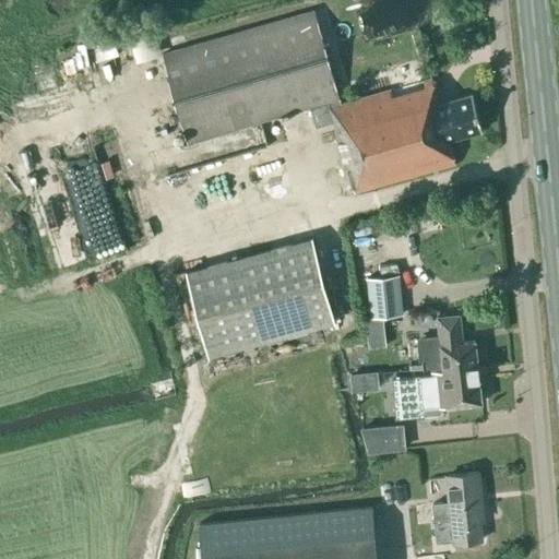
[(439,103),(431,78),(341,104),(314,10),(162,52),(186,141),(309,107),(316,127),(332,121),(353,192),(455,163),(448,139),(482,129),(473,93),(439,103)]
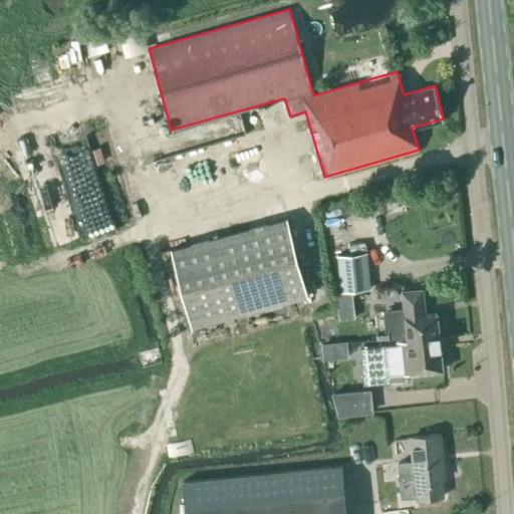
[(193,327),(308,295),(286,217),(172,250),(193,327)]
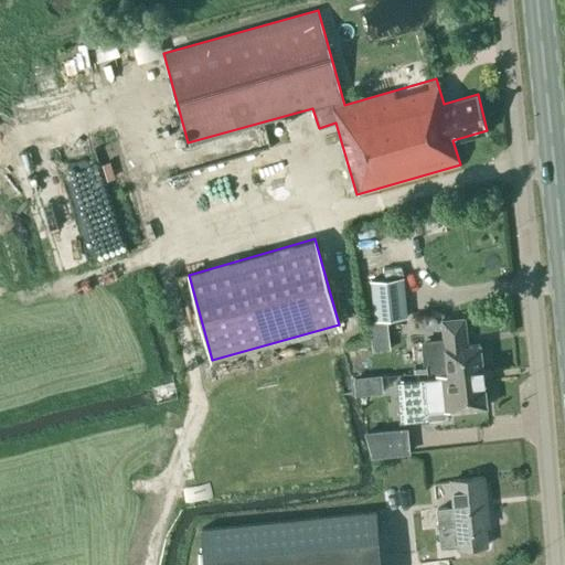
[(400,313),(395,274),(365,277),(369,317),(400,313)]
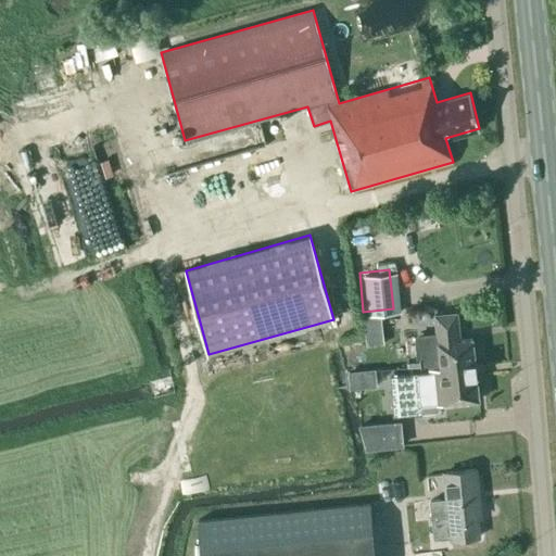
[(460,341),(458,315),(434,317),(438,356),(418,357),(419,369),(429,369),(475,364),(472,340),(460,341)]
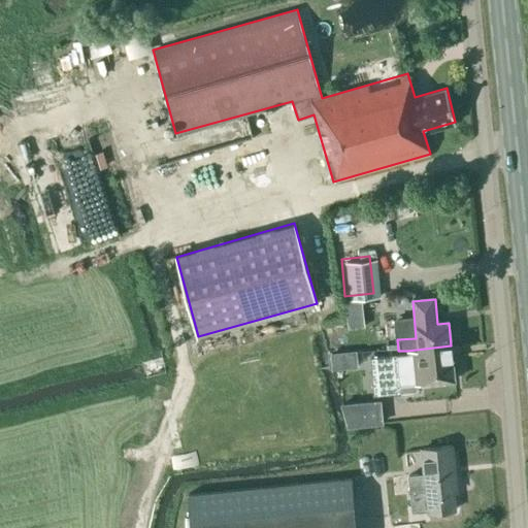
[(410,384),(454,380),(451,345),(407,351),(407,353),(370,357),(373,395),(400,393),(399,385),(410,384)]
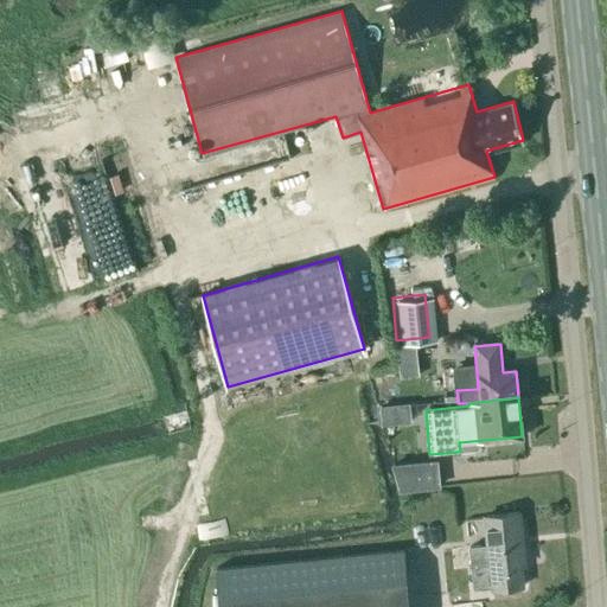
[(384,426),(408,423),(407,408),(383,410),(384,426)]
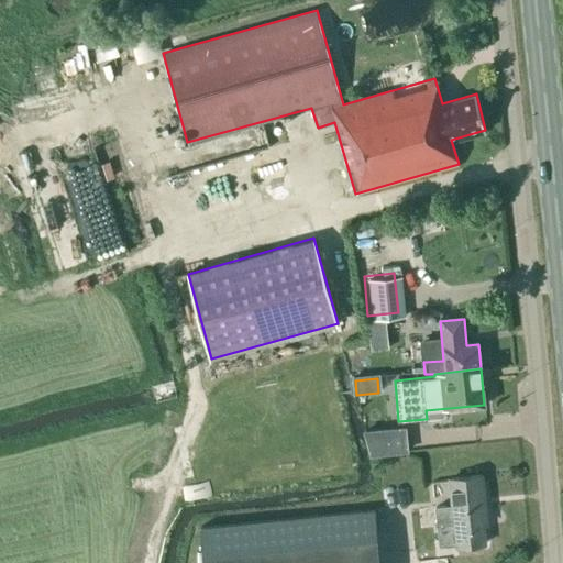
[(373,462),(410,459),(408,432),(371,437),(373,462)]
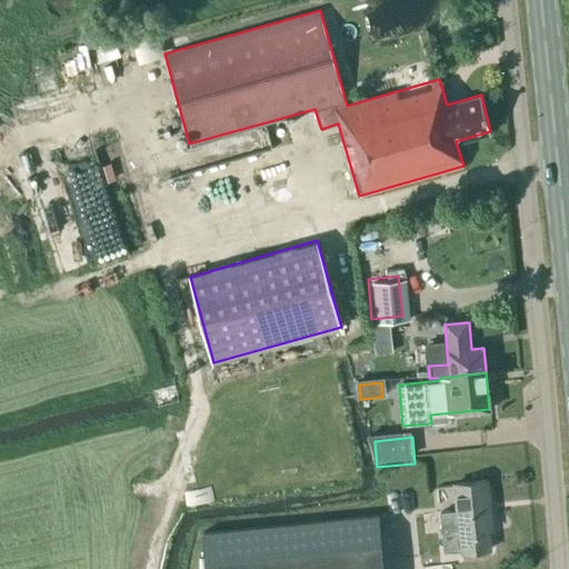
[(489,549),(488,530),(491,530),(486,480),(455,483),(458,510),(439,512),(443,551),(461,549),(461,552),(489,549)]
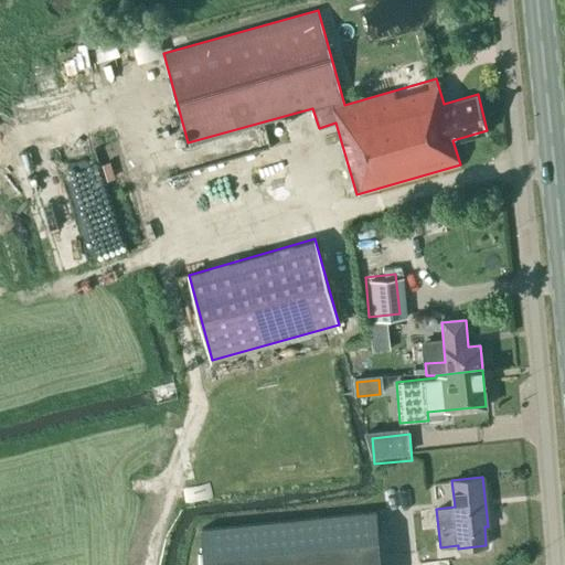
[(381,564),(375,512),(200,530),(203,564),(381,564)]
